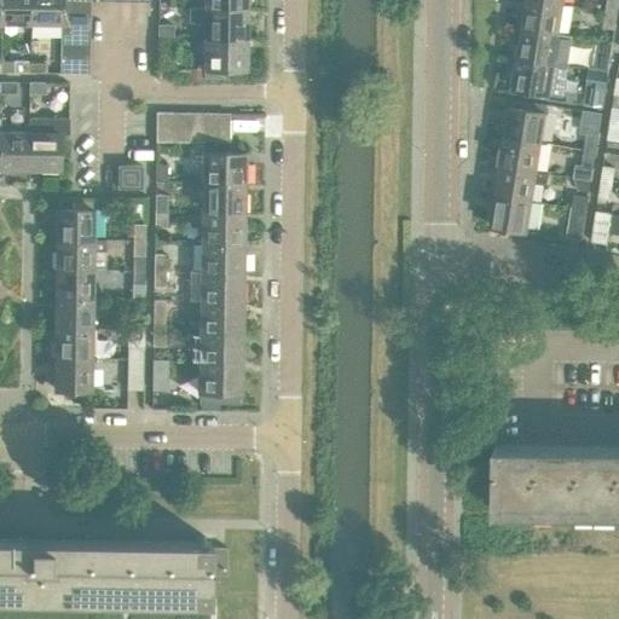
[(33,22),(32,0),(1,0),(3,22),(33,22)]
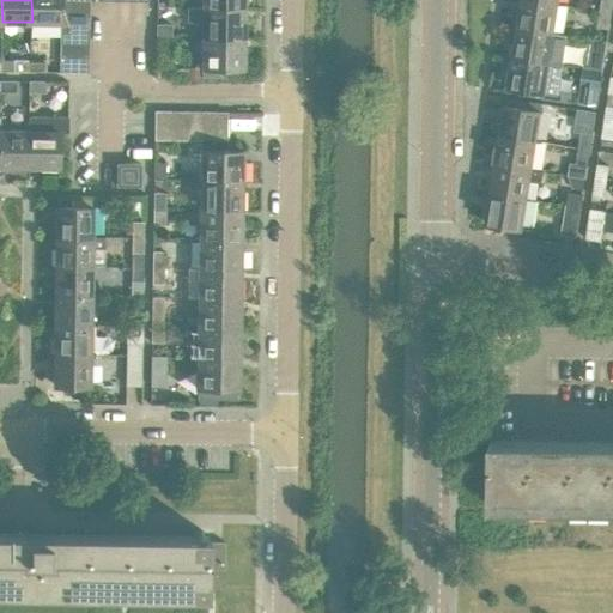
[(31,0),(32,22),(62,22),(62,13),(62,0),(31,0)]
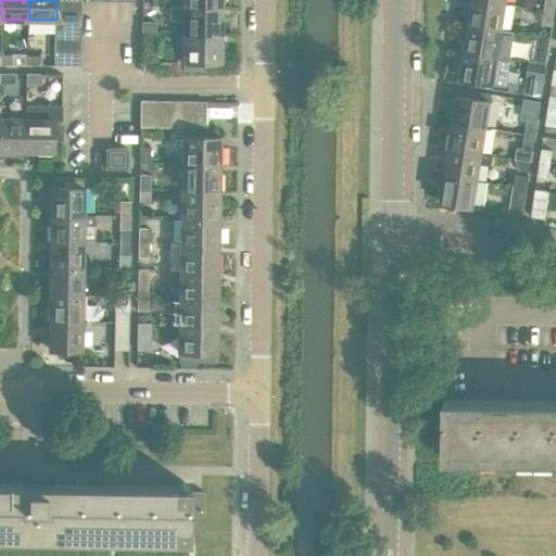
[(83,12),(81,0),(57,0),(57,12),(83,12)]
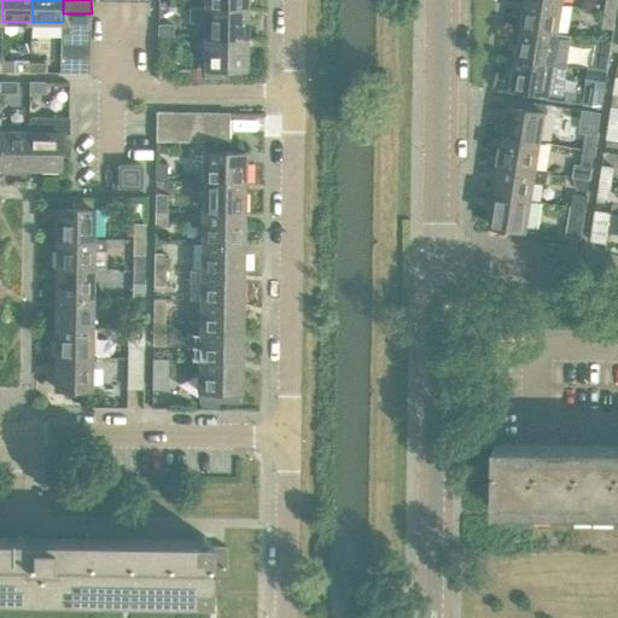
[(536,0),(524,0),(520,28),(555,33),(560,4),(536,0)]
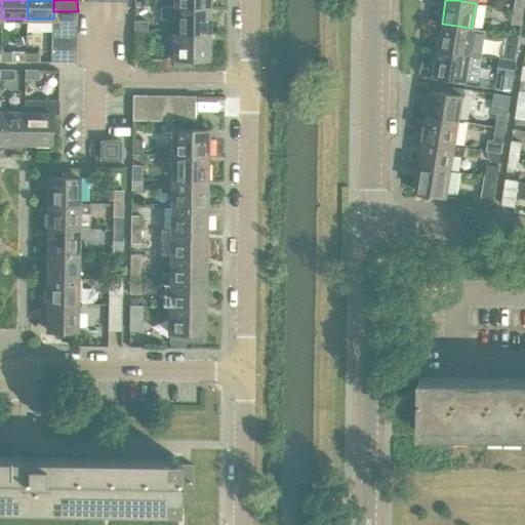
[(514,0),(513,9),(523,10),(524,0),(514,0)]
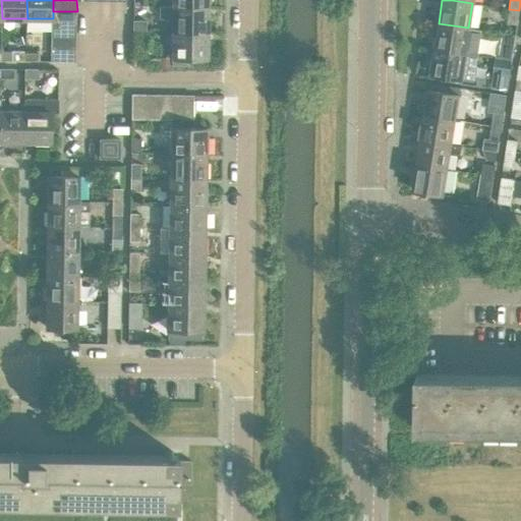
[(159,6),(159,18),(172,18),(172,31),(208,32),(208,6),(172,5),(172,6),(159,6)]
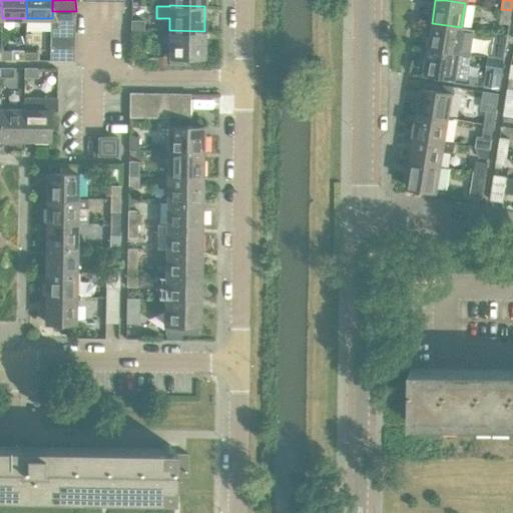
[(509,23),(511,10),(501,9),(499,22),(509,23)]
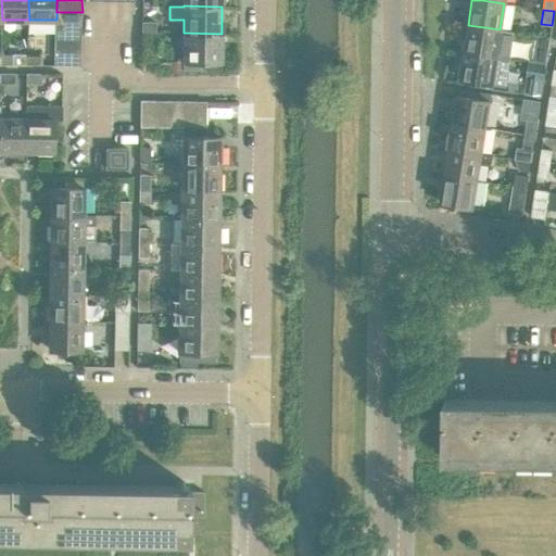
[(83,26),(83,12),(57,12),(57,20),(57,25),(83,26)]
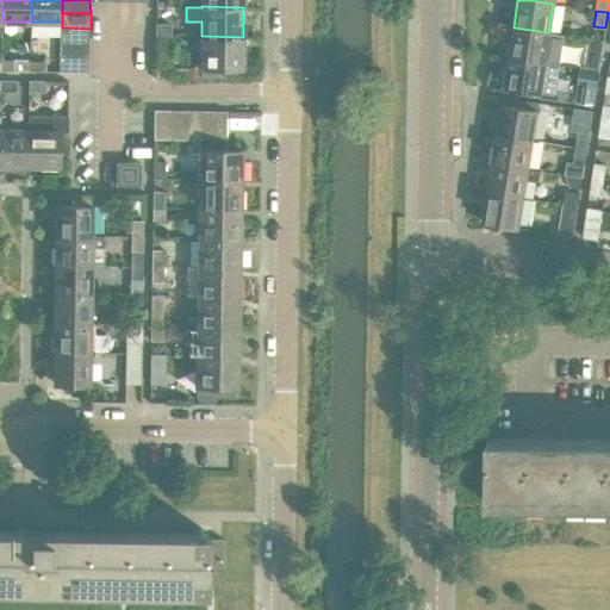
[(156,36),(170,36),(170,24),(156,24),(156,36)]
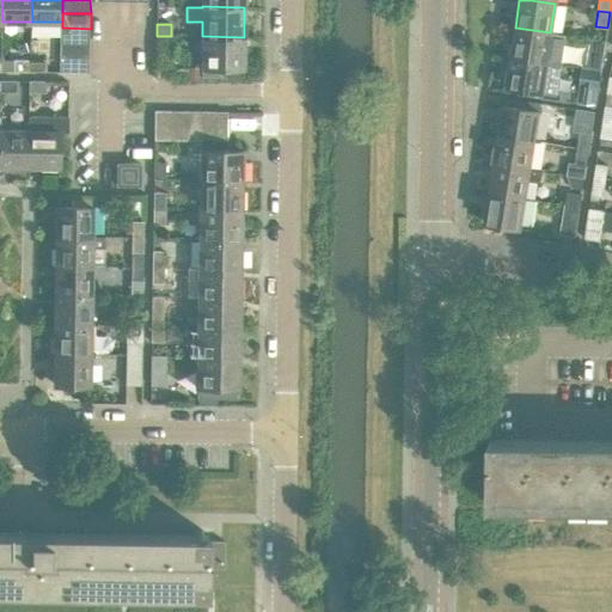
[(90,43),(91,29),(62,28),(62,42),(90,43)]
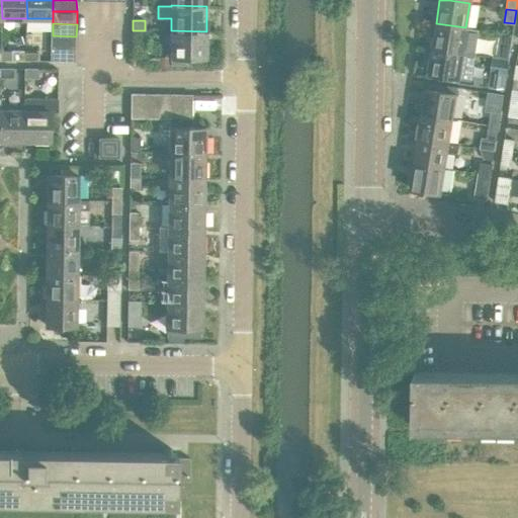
[(436,23),(432,48),(461,53),(476,55),(480,30),(465,27),(436,23)]
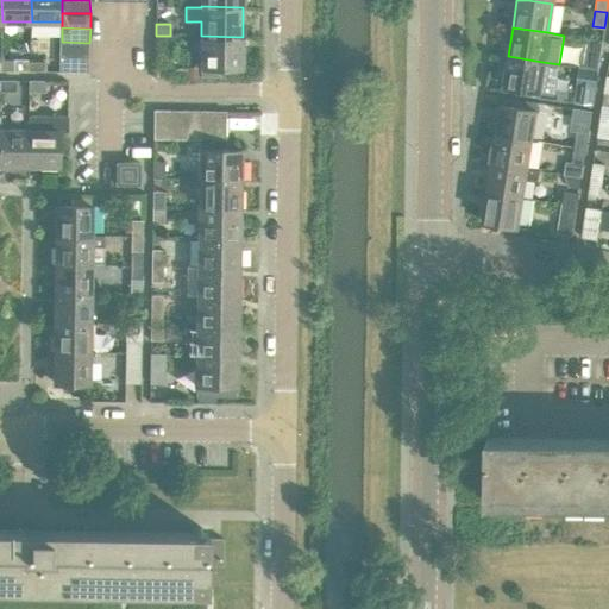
[(170,66),(170,36),(156,36),(156,66),(170,66)]
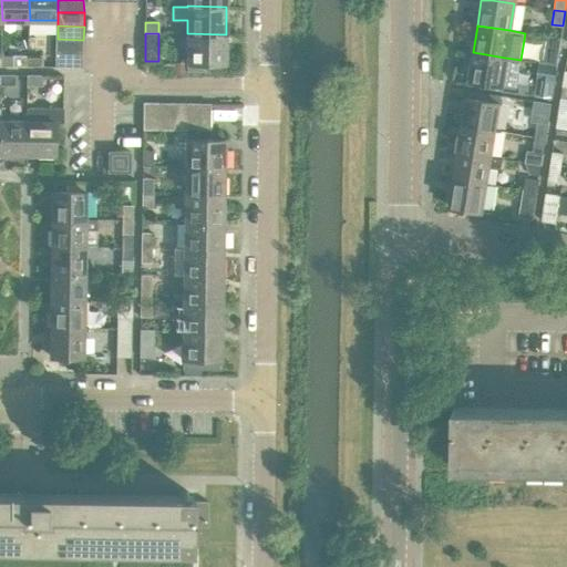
[(187,61),(187,62),(186,62),(172,62),(172,70),(172,72),(187,72),(187,70),(210,71),(210,61),(225,62),(226,34),(187,33),(186,61),(187,61)]
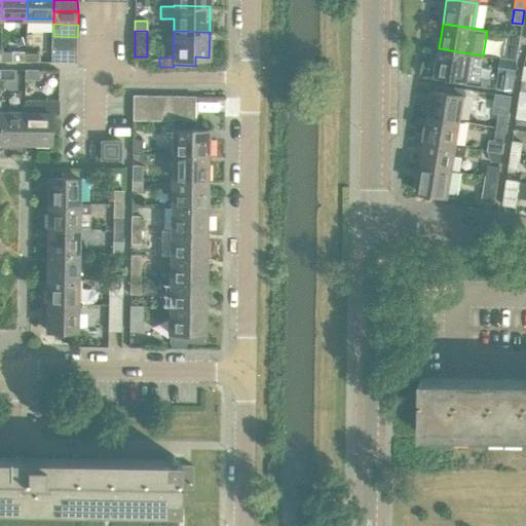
[(77,49),(77,37),(53,36),(52,48),(77,49)]
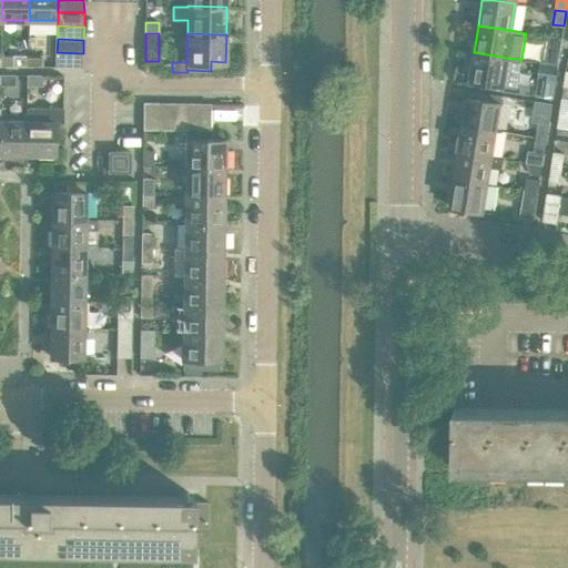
[(547,64),(558,66),(560,51),(549,49),(547,64)]
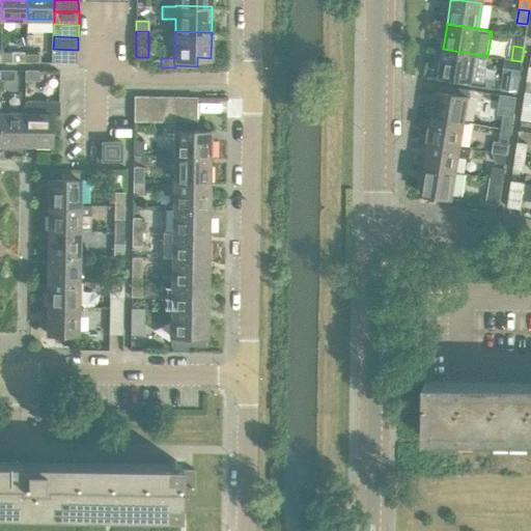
[(78,62),(78,50),(53,49),(53,61),(78,62)]
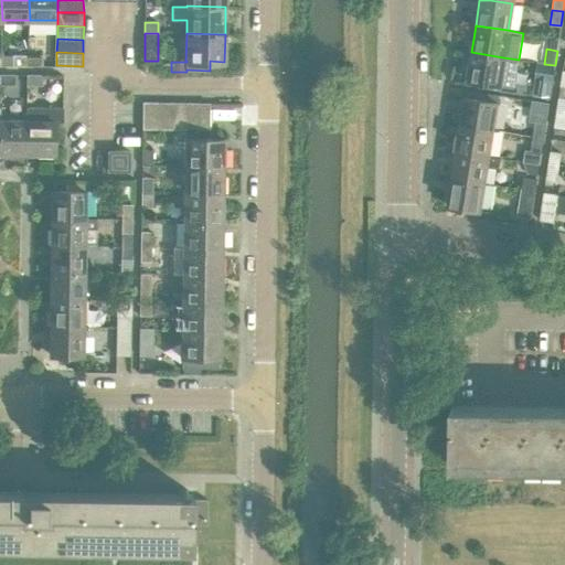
[(471,52),(467,80),(479,82),(478,87),(525,94),(526,87),(515,85),(519,60),(503,57),(471,52)]
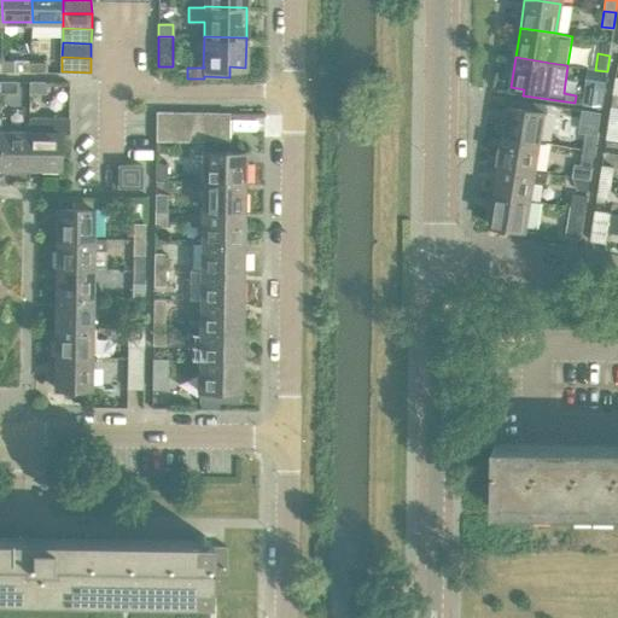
[(31,71),(31,60),(13,60),(13,71),(31,71)]
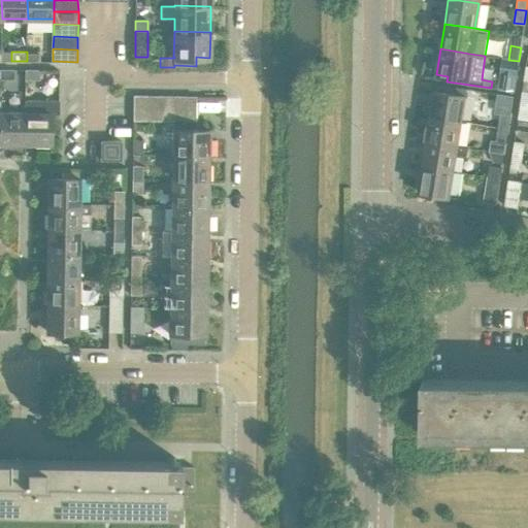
[(27,52),(27,61),(39,61),(39,52),(27,52)]
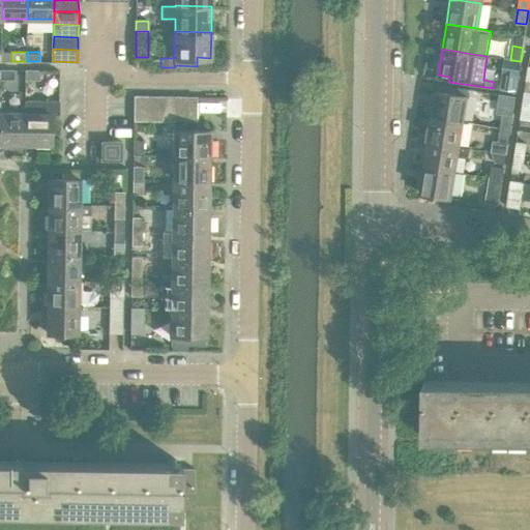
[(519,75),(521,61),(510,60),(508,72),(519,75)]
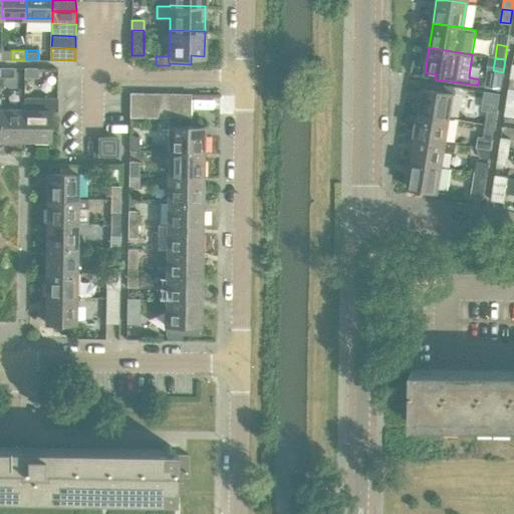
[(23,78),(38,78),(38,68),(23,67),(23,78)]
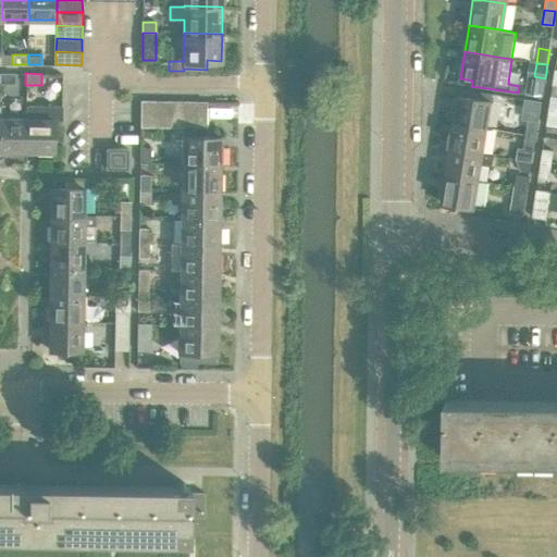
[(0,74),(0,85),(14,85),(14,74),(0,74)]
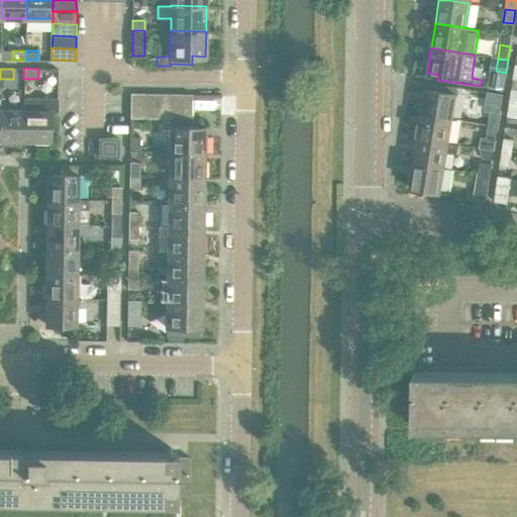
[(503,89),(506,73),(496,71),(490,71),(488,87),(503,89)]
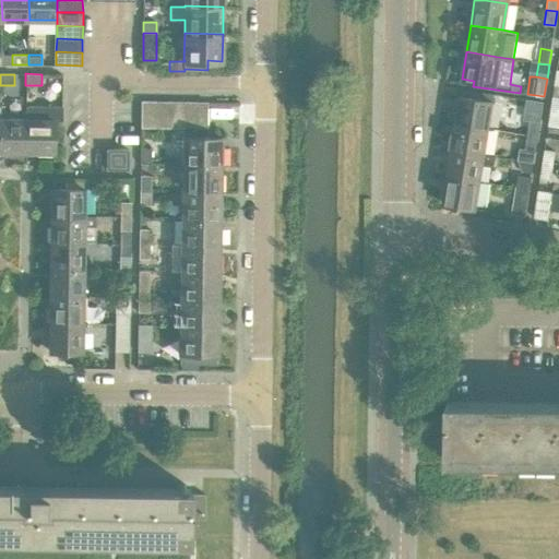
[(455,123),(487,128),(491,102),(460,96),(455,123)]
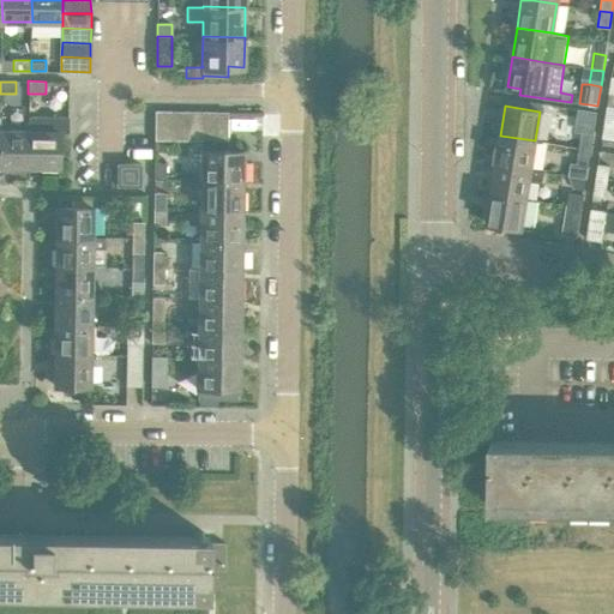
[(575,131),(582,131),(594,133),(597,110),(578,108),(575,131)]
